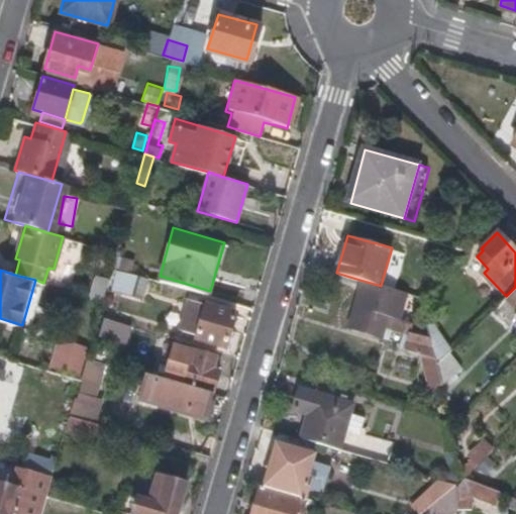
[(149,276),(130,271),(126,285),(145,291),(149,276)]
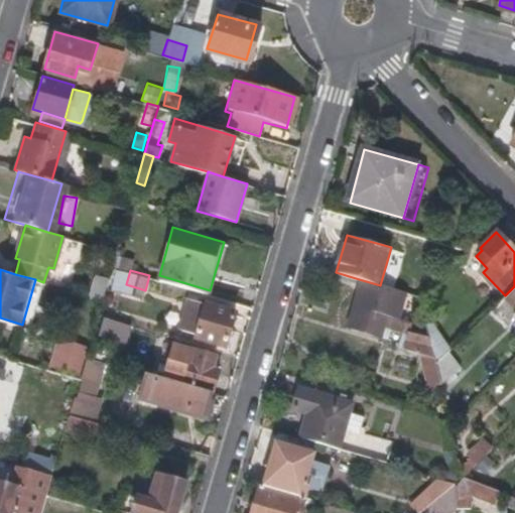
[(108,281),(98,278),(92,296),(103,299),(108,281)]
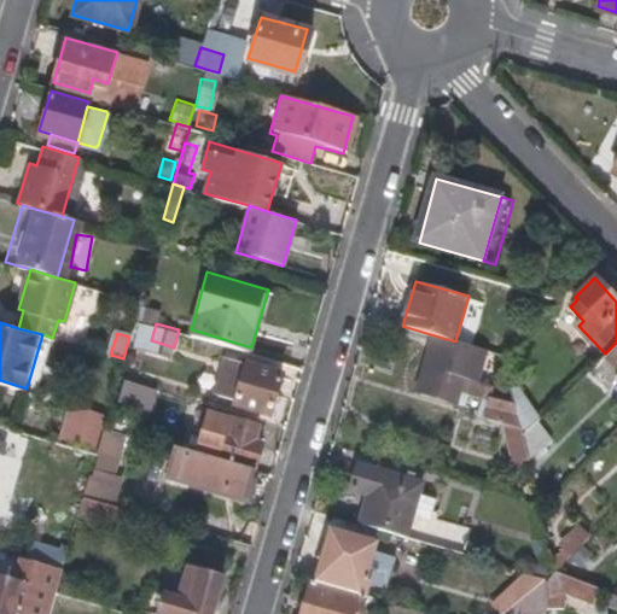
[(421,364),(464,375),(471,346),(455,341),(430,334),(421,364)]
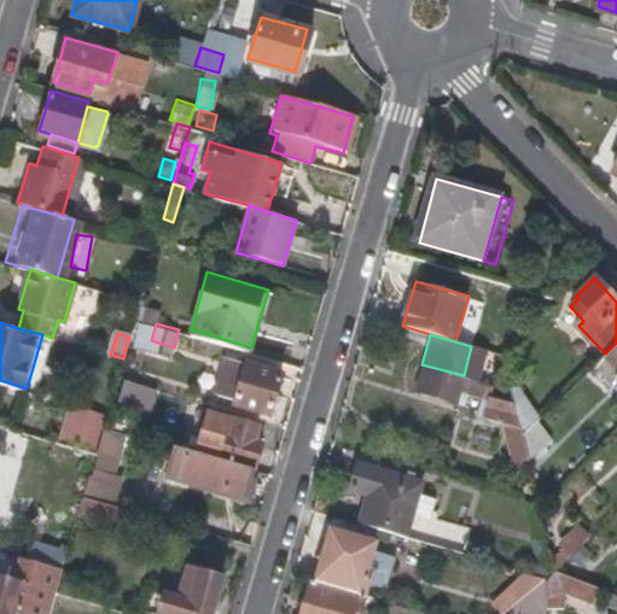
[(616,343),(605,354),(616,366),(616,343)]
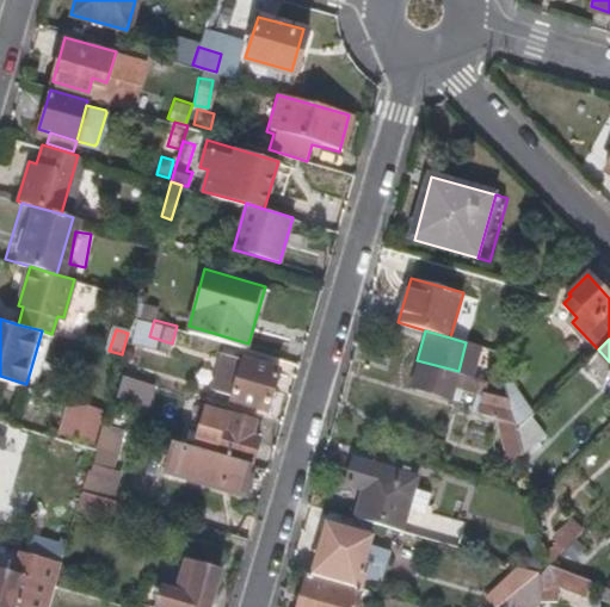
[(495,351),(487,348),(486,369),(500,372),(495,351)]
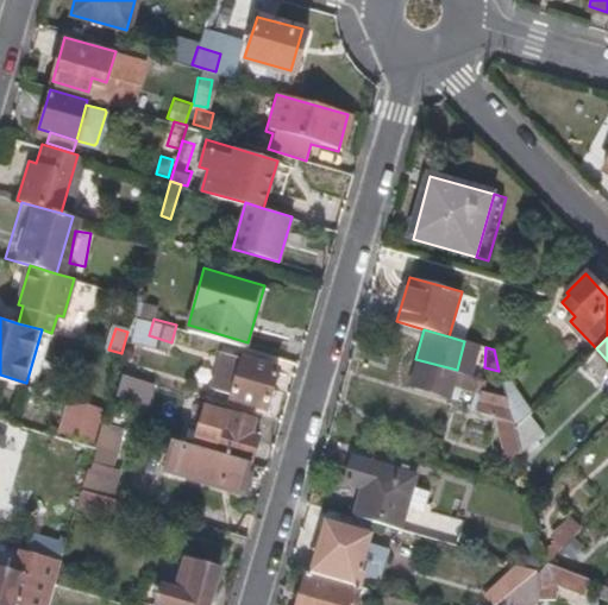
[(224,392),(232,395),(243,357),(234,354),(224,392)]
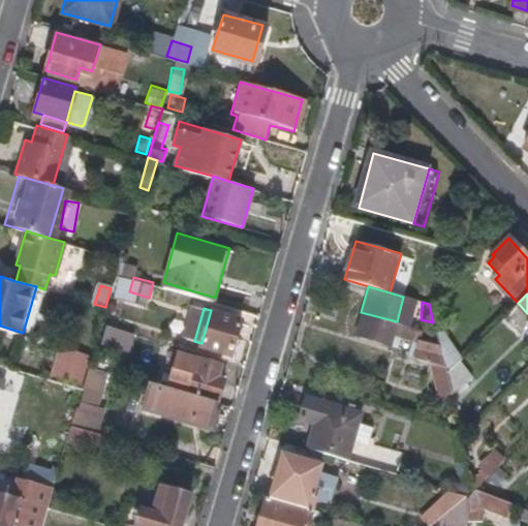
[(240,318),(211,310),(202,343),(230,351),(240,318)]
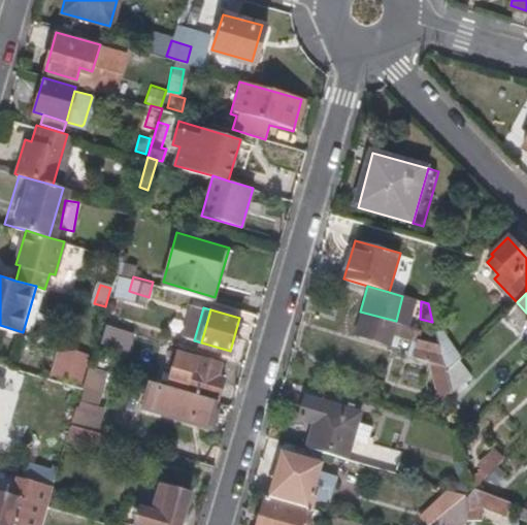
[(430,362),(443,365),(438,345),(417,338),(418,327),(396,321),(360,312),(355,331),(399,343),(401,338),(413,342),(409,356),(430,362)]
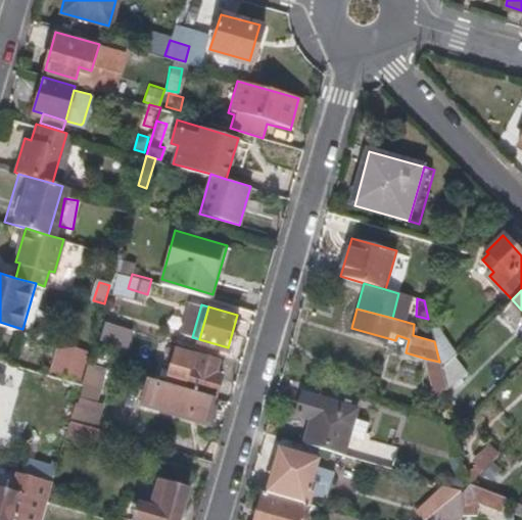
[(414,324),(431,329),(428,319),(416,316),(414,324)]
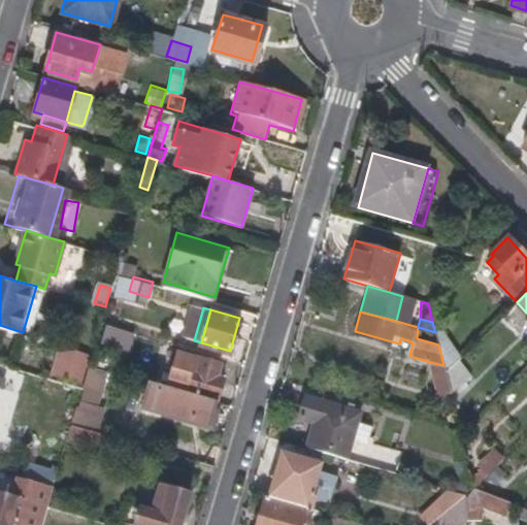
[(125,327),(101,321),(96,337),(120,345),(125,327)]
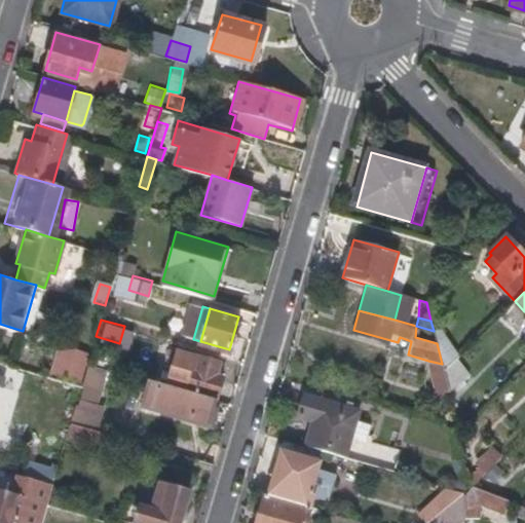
[(437,343),(434,331),(416,326),(415,337),(437,343)]
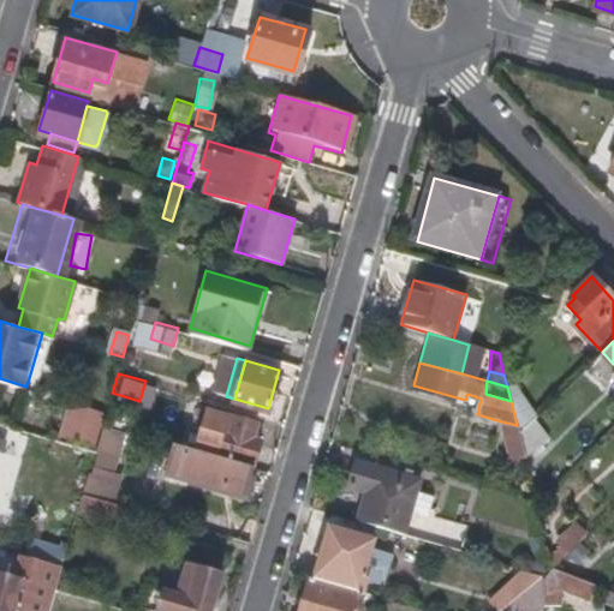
[(195,443),(215,449),(221,427),(228,430),(234,413),(207,405),(198,431),(190,427),(188,435),(196,438),(195,443)]
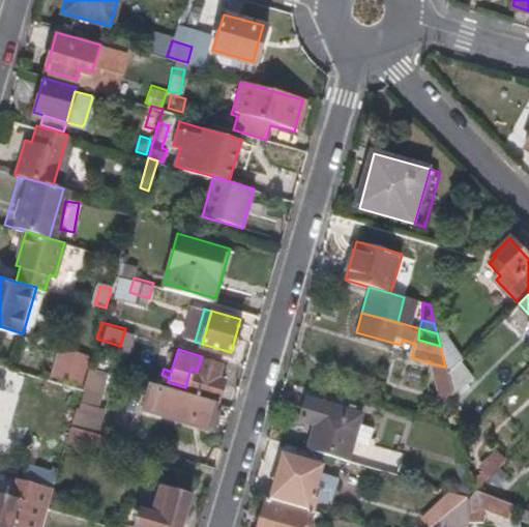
[(87,359),(59,351),(52,375),(80,383),(87,359)]
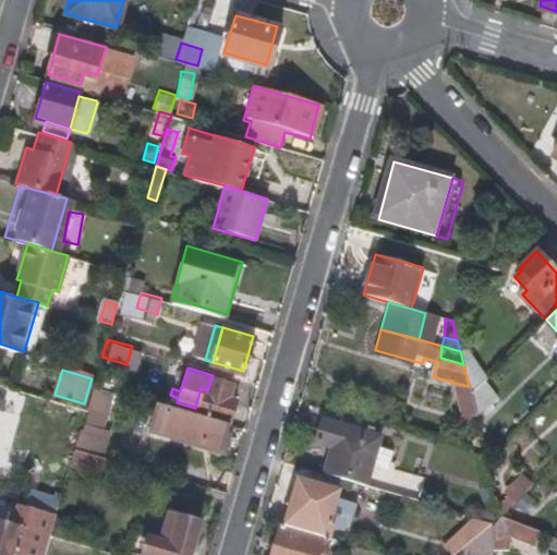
[(231,381),(213,375),(207,390),(201,388),(195,408),(230,418),(235,398),(227,396),(231,381)]
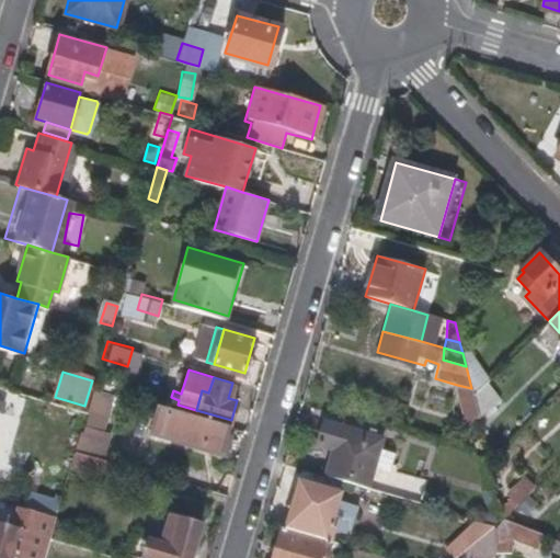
[(486,384),(473,396),(479,419),(479,420),(500,399),(486,384)]
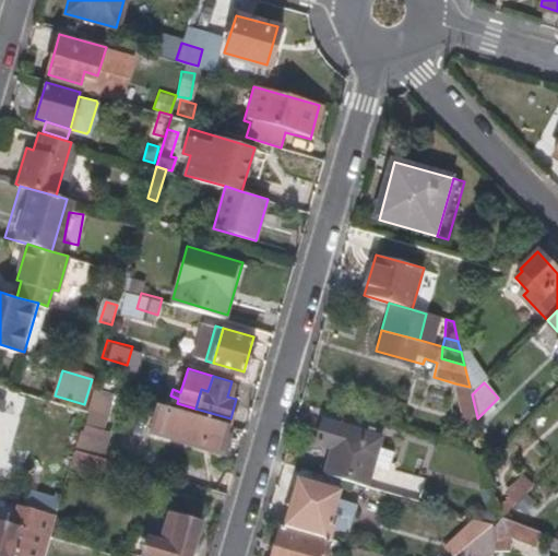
[(87,407),(81,428),(98,434),(111,389),(94,383),(87,407)]
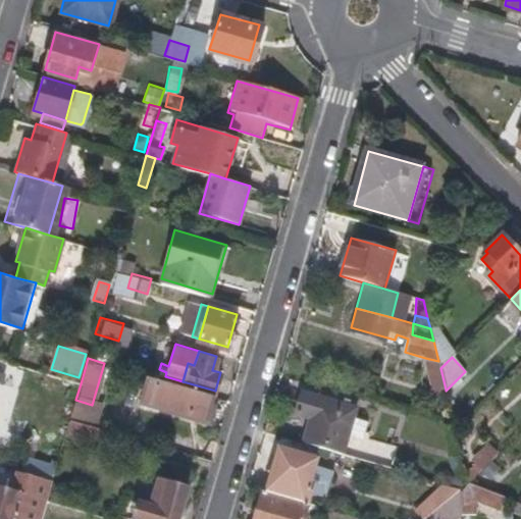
[(446,390),(440,368),(438,361),(425,358),(433,391),(446,390)]
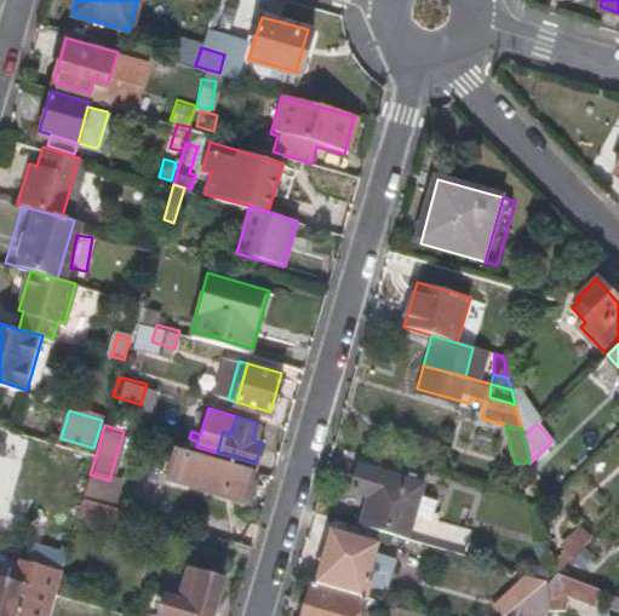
[(280,448),(262,442),(256,464),(254,468),(273,473),(280,448)]
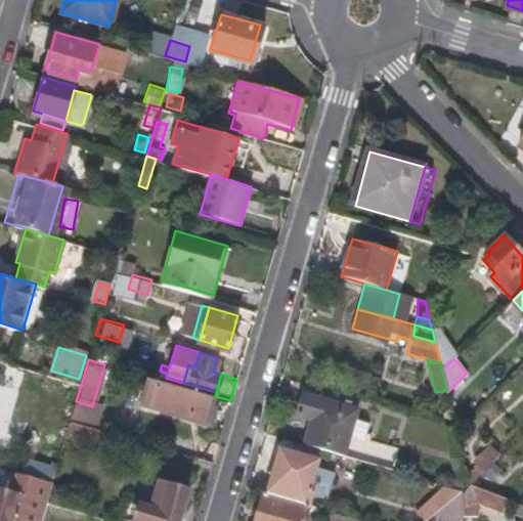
[(215,396),(148,377),(143,398),(209,417),(215,396)]
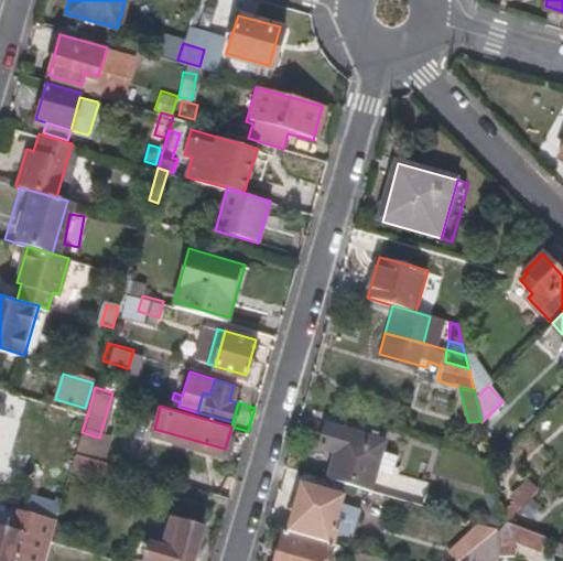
[(382,440),(325,423),(318,449),(333,452),(326,475),(369,488),(376,466),(396,473),(401,455),(380,450),(382,440)]
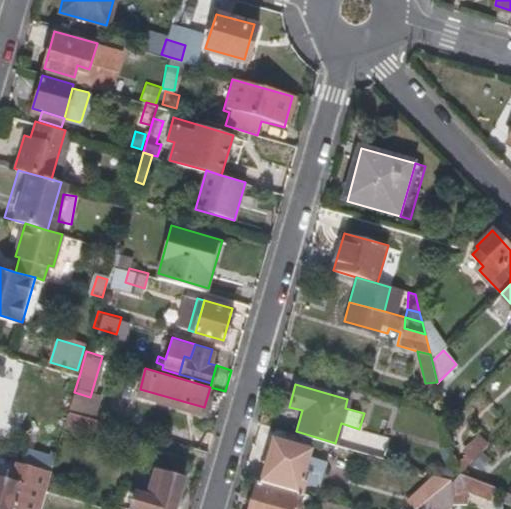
[(85,415),(90,397),(74,392),(69,411),(85,415)]
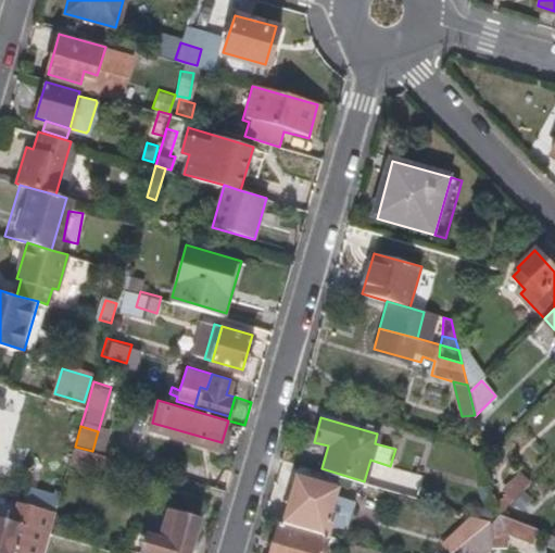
[(286,524),(327,536),(328,536),(332,522),(348,526),(355,500),(336,494),(339,487),(299,475),(289,508),(291,510),(286,524)]
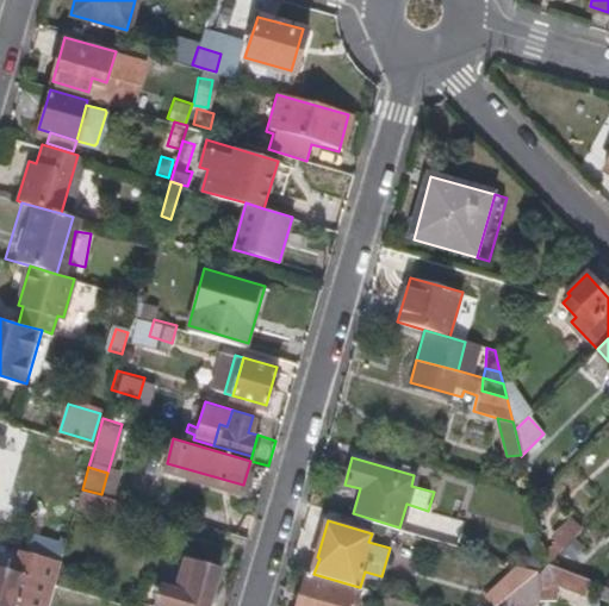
[(580,531),(571,522),(554,537),(564,547),(580,531)]
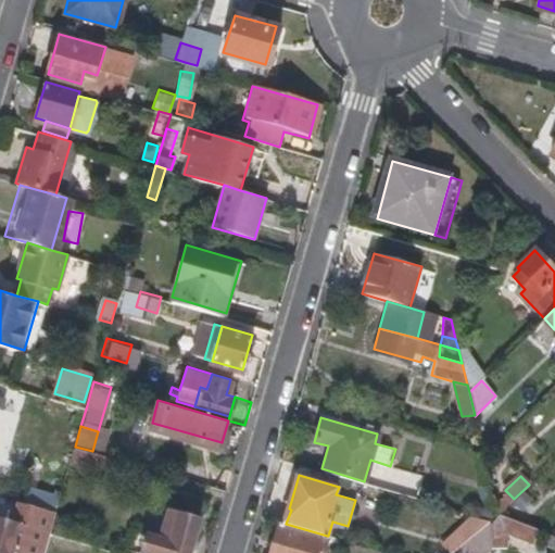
[(57,511),(32,503),(26,524),(0,516),(0,552),(17,552),(20,548),(38,552),(43,552),(52,526),(57,511)]
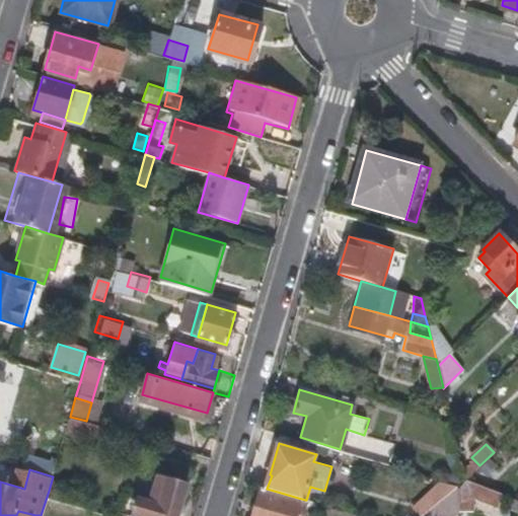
[(176,515),(188,480),(166,473),(159,498),(136,491),(131,508),(157,515),(176,515)]
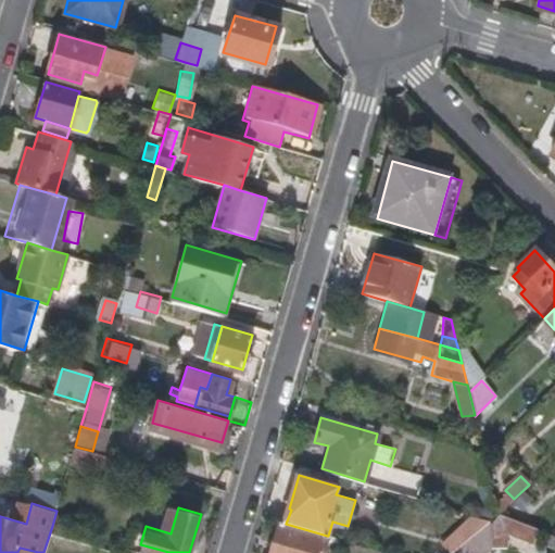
[(540,529),(499,514),(493,518),(489,522),(488,523),(489,547),(489,549),(505,549),(505,526),(535,538),(540,529)]
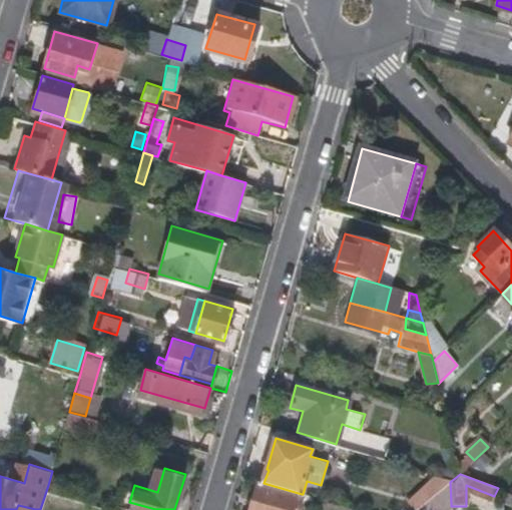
[(409,501),(416,509),(443,509),(451,504),(450,482),(451,481),(436,477),(409,501)]
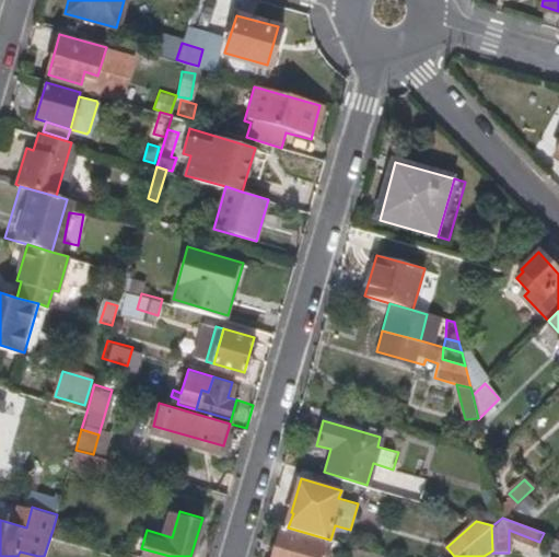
[(324,556),(329,540),(288,528),(281,525),(271,556),(324,556)]
